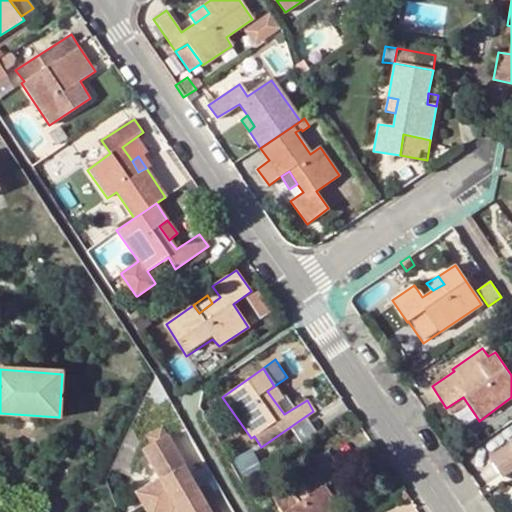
[(282,398),(274,386),(267,391),(275,402),(282,398)]
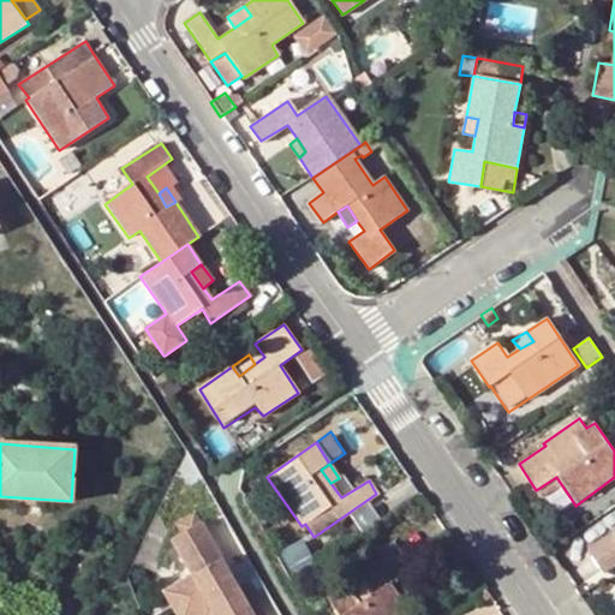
[(203,478),(197,469),(190,472),(196,483),(203,478)]
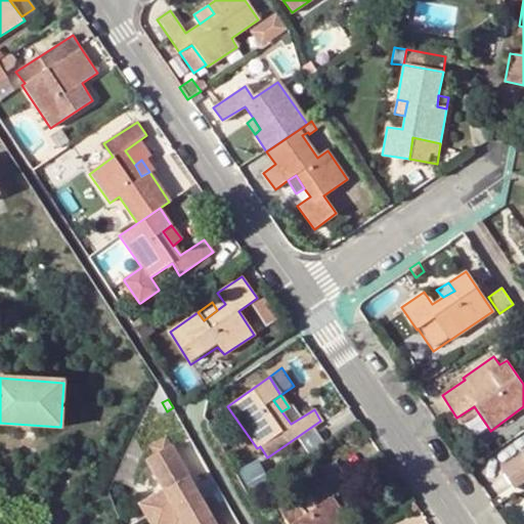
[(471,438),(487,426),(474,406),(456,418),(471,438)]
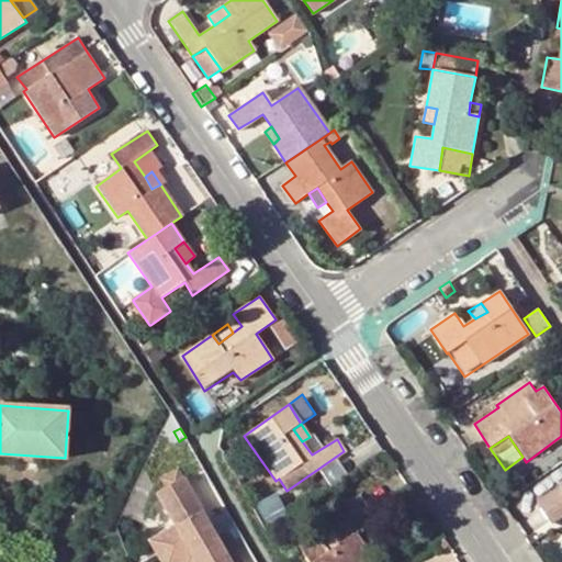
[(183,464),(166,475),(170,485),(163,490),(180,524),(161,534),(176,561),(182,559),(183,561),(242,561),(227,532),(221,537),(183,464)]
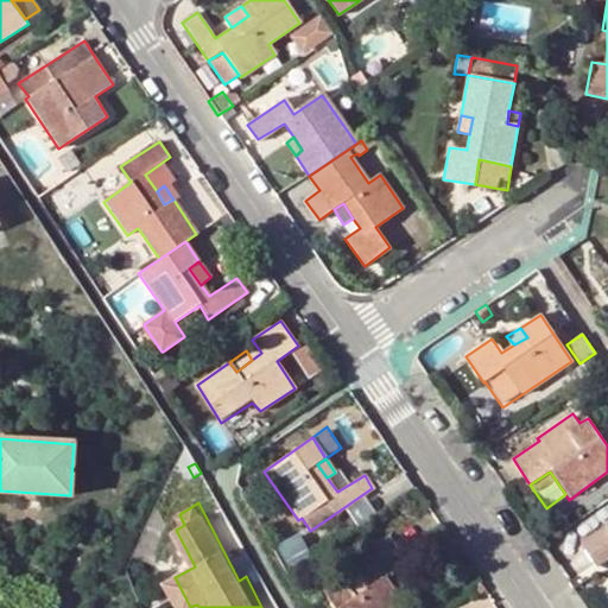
[(607,525),(582,543),(596,567),(607,558),(607,525)]
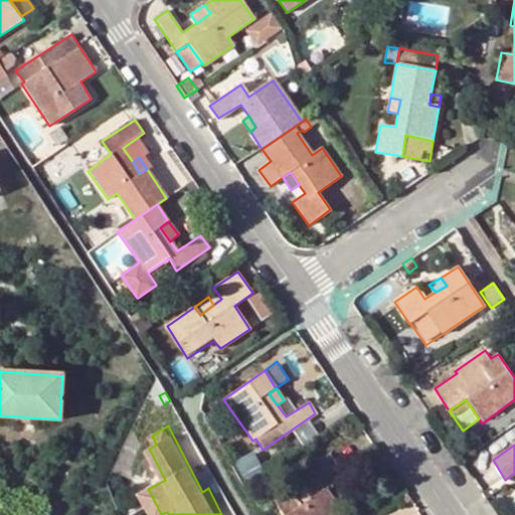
[(315,482),(305,489),(293,497),(289,491),(274,501),(283,514),(337,514),(341,513),(338,509),(325,489),(334,483),(343,476),(329,454),(307,469),(315,482)]
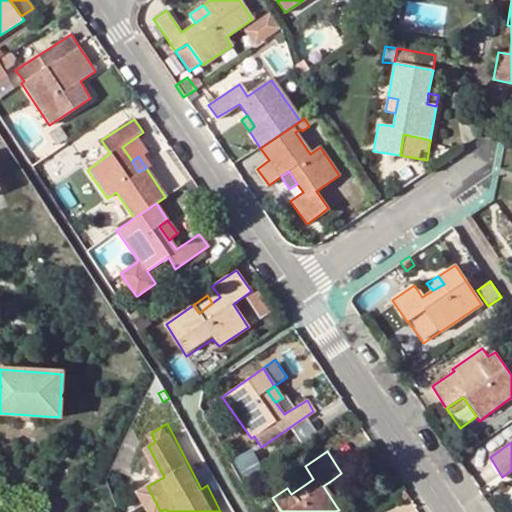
[(291,494),(303,486),(300,479),(287,488),(291,494)]
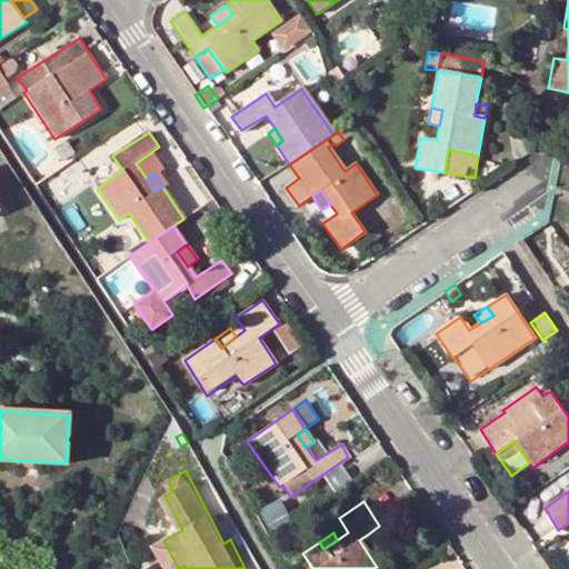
[(385,555),(369,533),(359,540),(373,562),(385,555)]
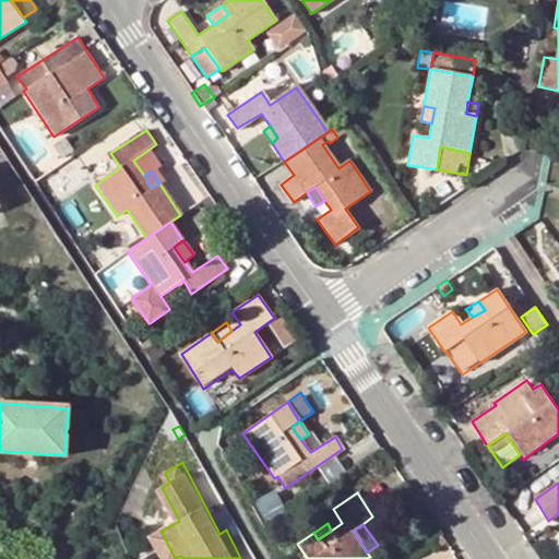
[(174,558),(175,558),(161,531),(153,534),(165,558),(174,558)]
